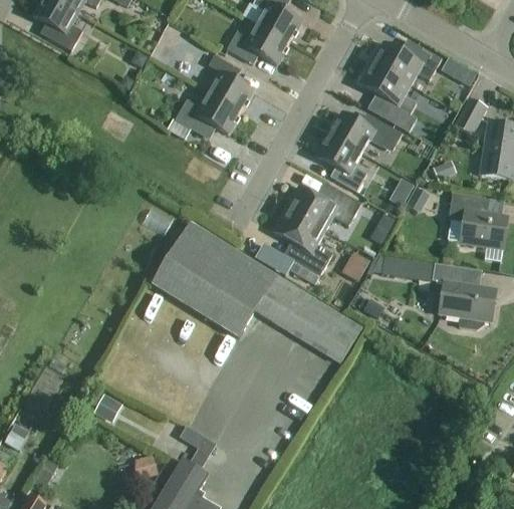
[(78,12),(56,0),(41,0),(33,14),(53,26),(47,37),(71,50),(82,30),(71,24),(78,12)]
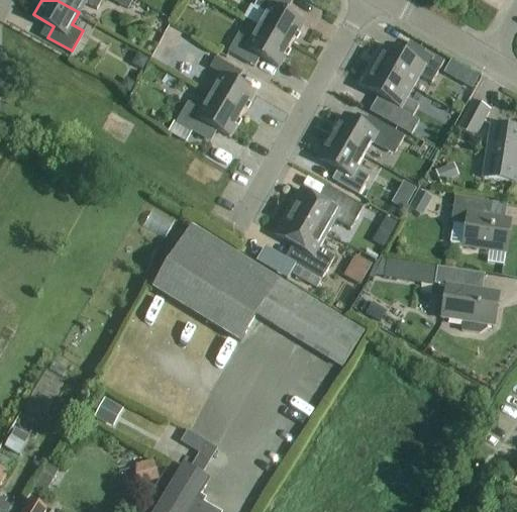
[(57,0),(79,12),(85,0),(97,7),(101,0),(57,0)]
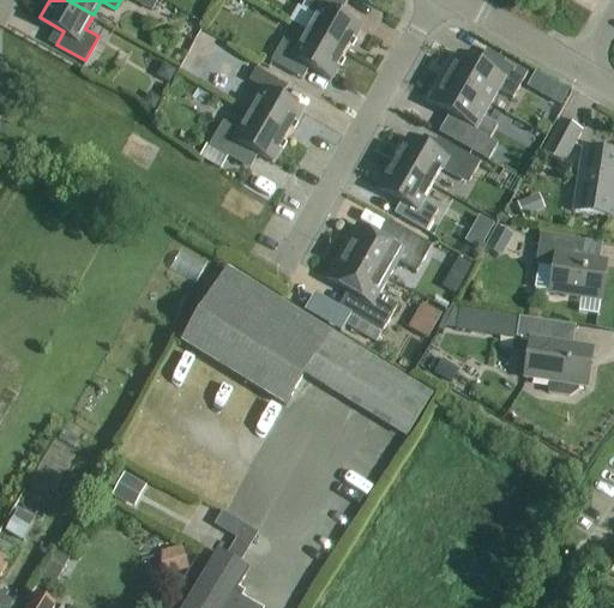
[(308,28),(345,50),(360,24),(333,8),(338,0),(305,0),(302,4),(317,12),(308,28)]
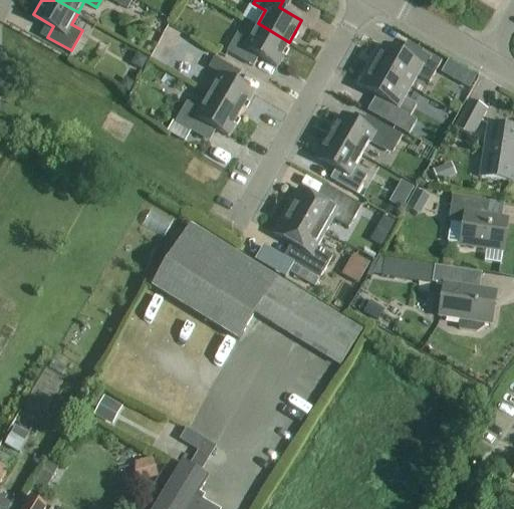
[(289,42),(258,23),(250,37),(237,30),(227,48),(249,61),(254,51),(276,63),(289,42)]
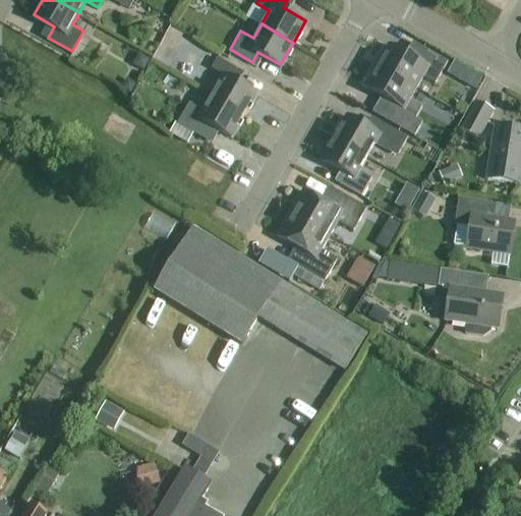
[(124,53),(168,72),(178,50),(135,30),(124,53)]
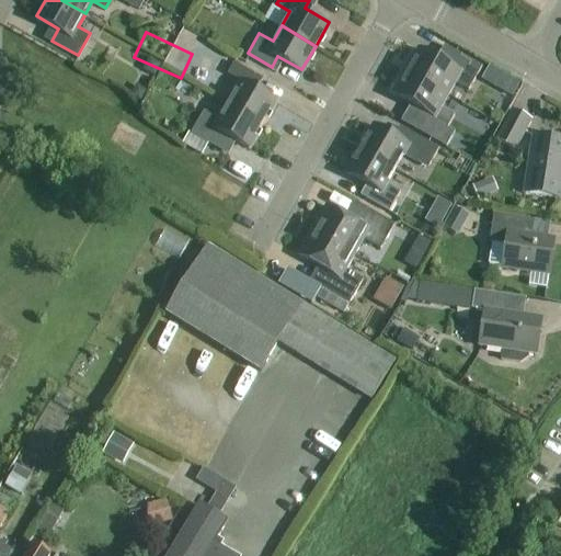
[(419,45),(405,68),(448,92),(455,79),(468,87),(482,64),(455,48),(448,61),(419,45)]
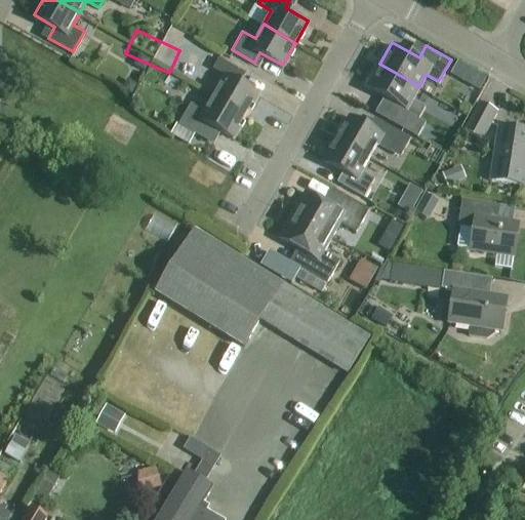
[(213,95),(245,114),(258,91),(235,78),(241,69),(218,55),(213,66),(226,74),(213,95)]
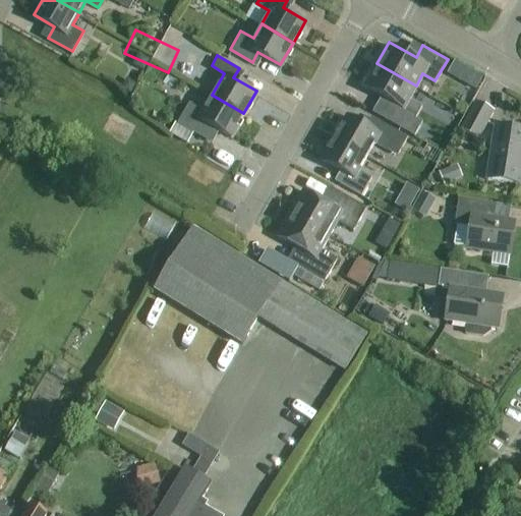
[(416,86),(377,63),(364,84),(392,100),(383,115),(414,133),(422,119),(415,115),(421,104),(409,97),(416,86)]
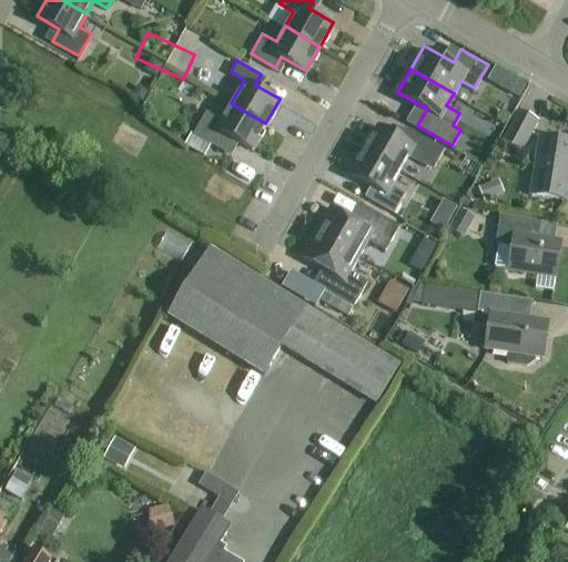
[(505,70),(497,84),(518,96),(526,82),(514,75),(505,70)]
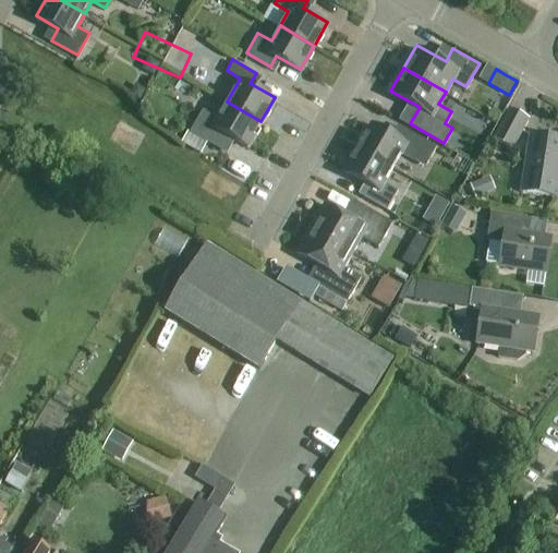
[(134,79),(126,92),(140,98),(146,86),(134,79)]
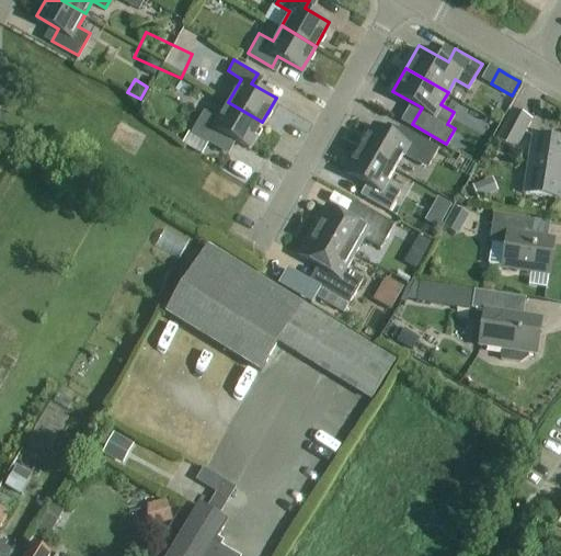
[(204,108),(191,131),(189,129),(183,139),(203,150),(208,140),(217,145),(225,132),(249,146),(262,122),(228,102),(219,116),(204,108)]
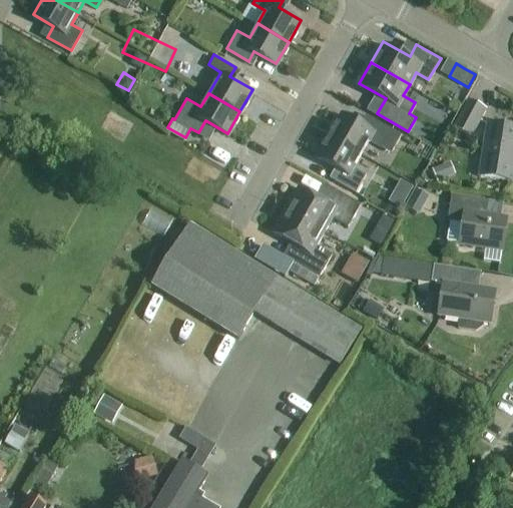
[(472,134),(486,107),(468,98),(454,124),(472,134)]
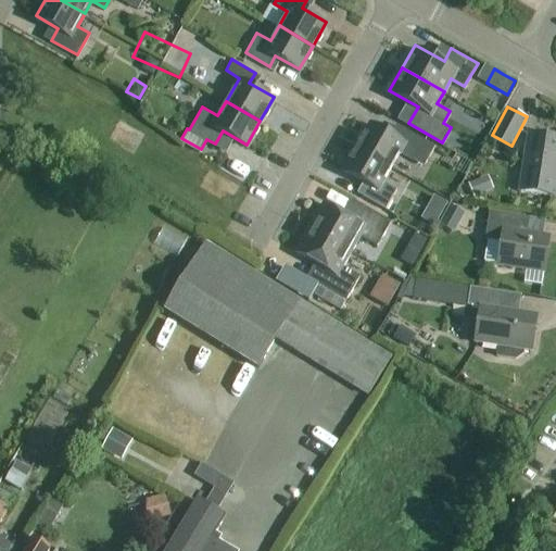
[(436,143),(425,138),(401,124),(395,135),(370,122),(357,145),(391,164),(400,150),(424,164),(436,143)]
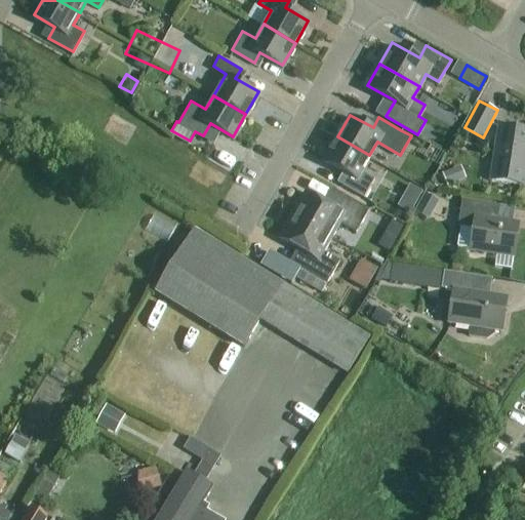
[(524,183),(524,176),(524,127),(498,124),(490,177),(524,183)]
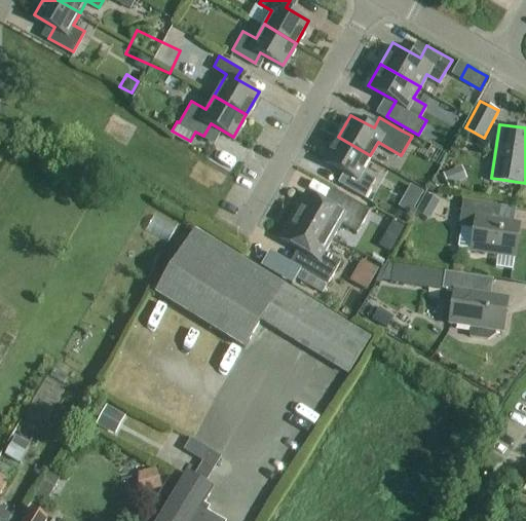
[(370,155),(338,137),(326,159),(348,173),(342,183),(365,195),(375,177),(363,170),(370,155)]
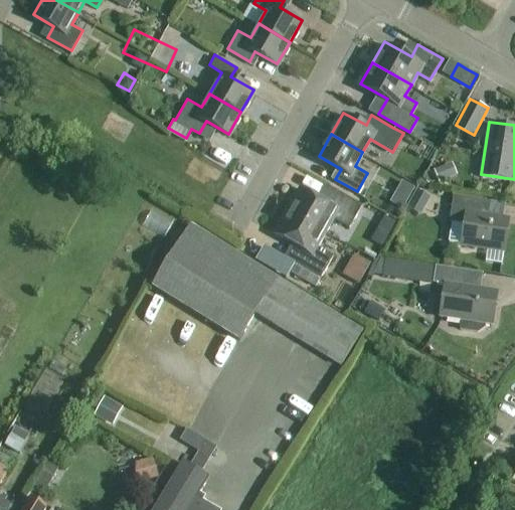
[(449,179),(471,183),(477,146),(456,142),(449,179)]
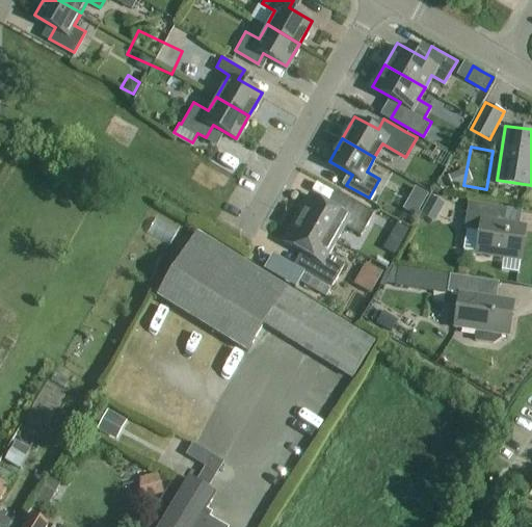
[(311,192),(298,216),(336,238),(344,224),(361,233),(374,210),(347,194),(339,209),(311,192)]
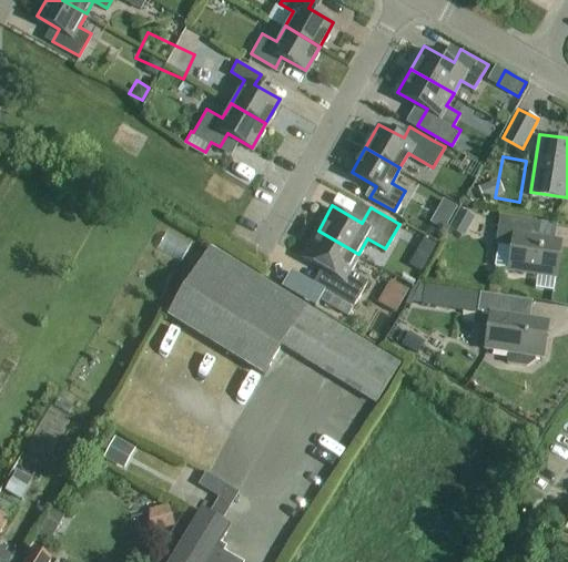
[(556,274),(560,238),(530,234),(533,217),(499,213),(495,242),(511,244),(508,266),(537,271),(556,274)]
